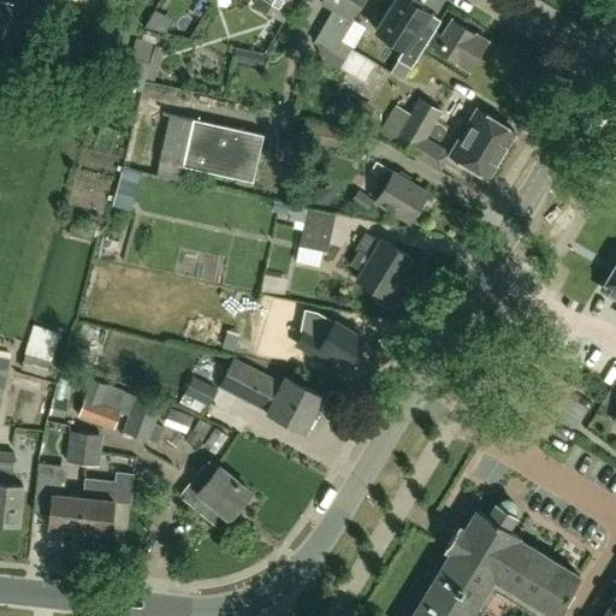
[(254,0),(253,4),(282,21),(294,0),(254,0)]
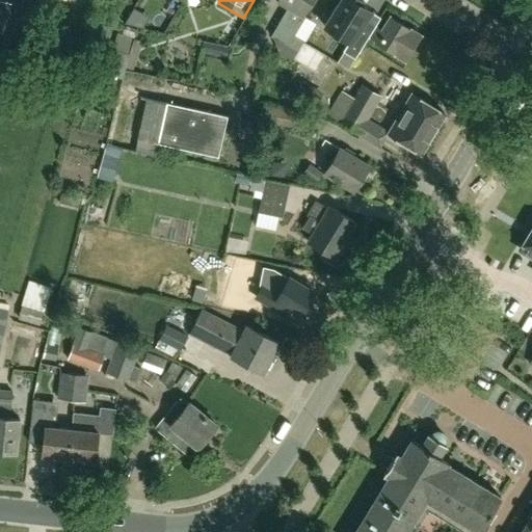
[(275,0),(290,8),(273,34),(278,52),(292,59),(311,27),(323,6),(312,0),(275,0)]
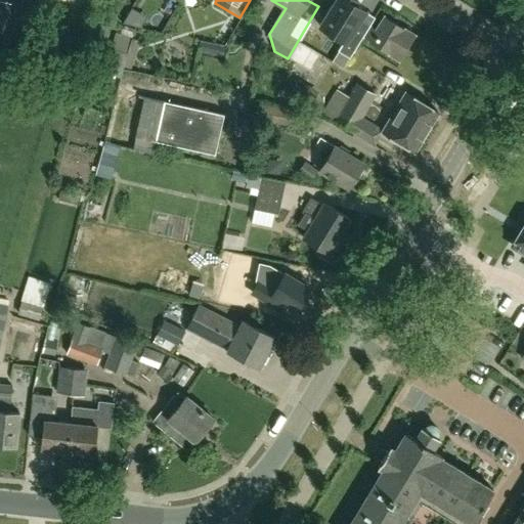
[(354,0),(335,0),(318,27),(342,41),(336,50),(347,57),(366,26),(356,19),(363,9),(353,3),(354,0)]
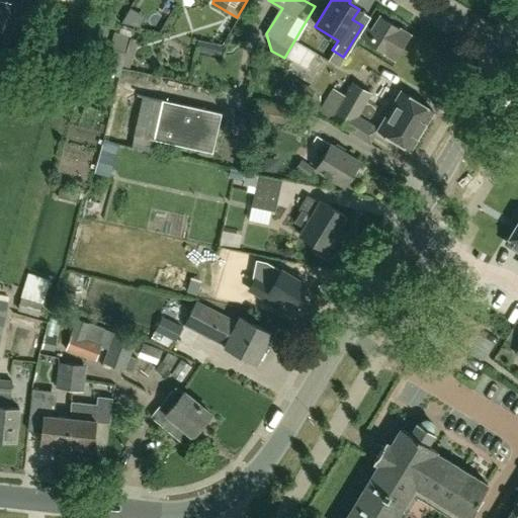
[(69,20),(72,12),(58,7),(55,14),(69,20)]
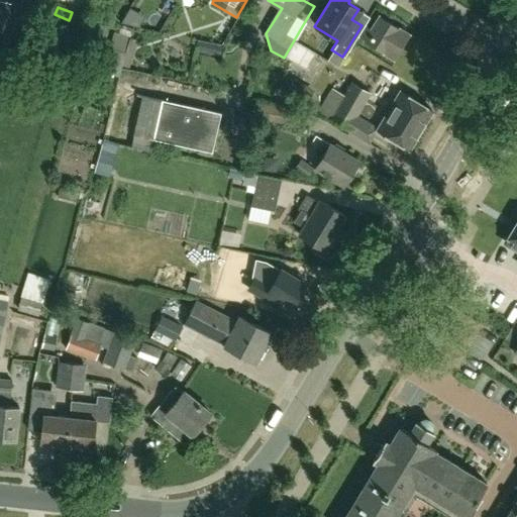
[(399,27),(398,28),(378,16),(370,29),(365,25),(357,36),(364,40),(382,52),(381,54),(393,62),(410,34),(399,27)]
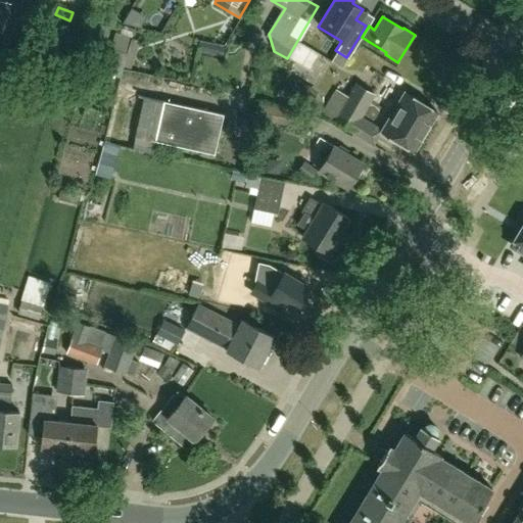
[(328,63),(311,74),(322,92),(339,82),(328,63)]
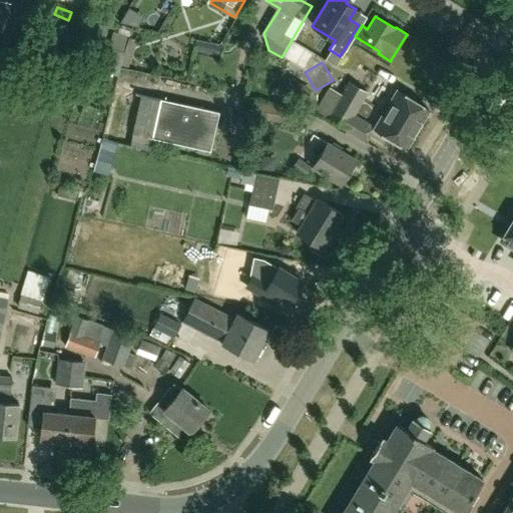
[(340,93),(328,87),(315,110),(347,129),(368,92),(347,80),(340,93)]
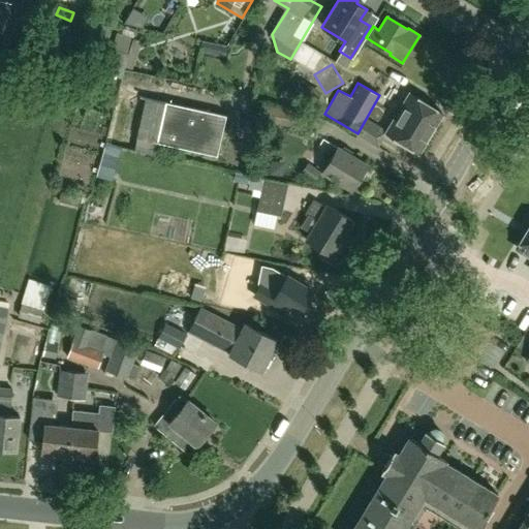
[(224,115),(164,100),(128,92),(126,99),(124,99),(114,145),(155,154),(158,142),(215,155),(224,115)]
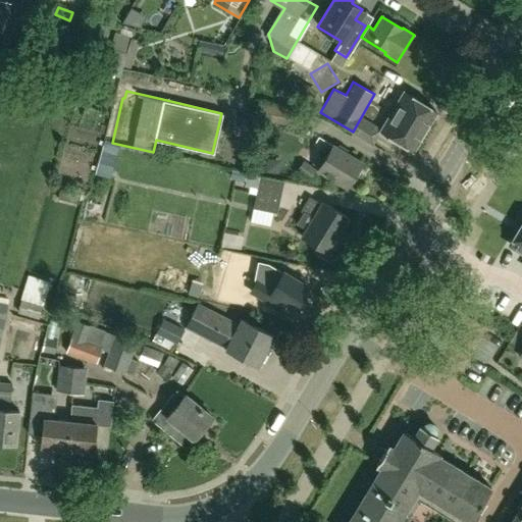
[(411,150),(434,111),(403,93),(380,132),(411,150)]
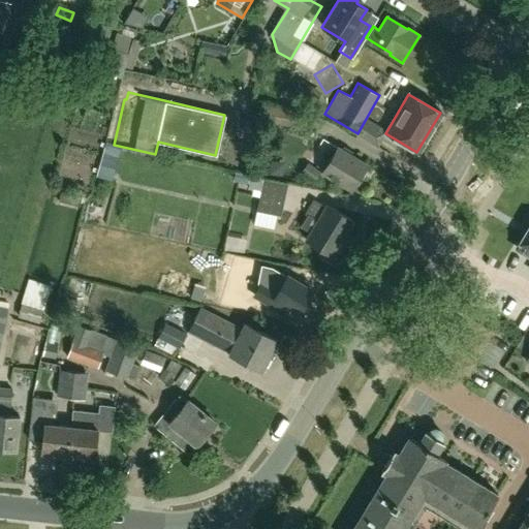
[(258,120),(293,126),(297,111),(261,103),(258,120)]
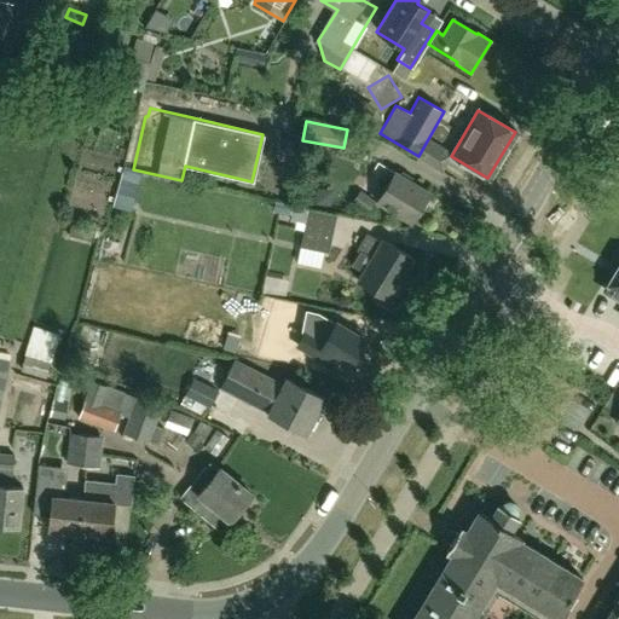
[(410,221),(427,191),(394,172),(376,202),(410,221)]
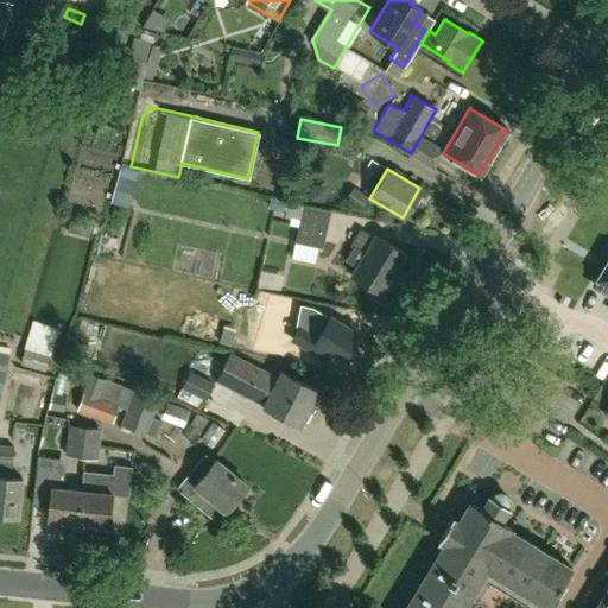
[(122,207),(143,208),(143,181),(124,181),(122,207)]
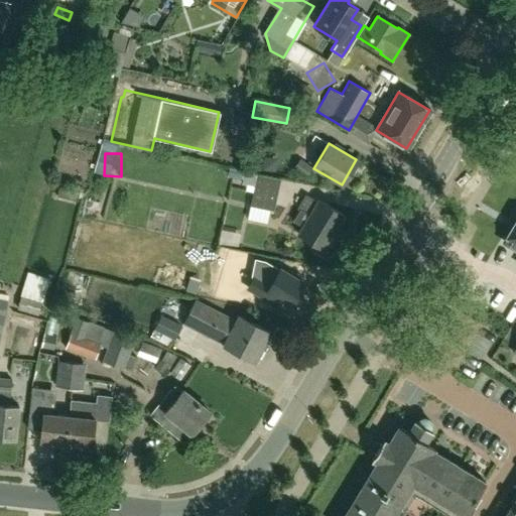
[(254,186),(250,205),(273,211),(279,179),(237,170),(235,177),(242,178),(240,183),(254,186)]
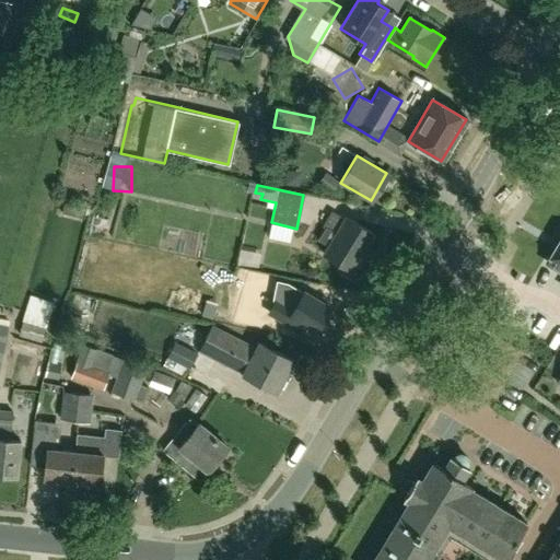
[(351,271),(373,234),(346,218),(345,220),(331,212),(323,226),(326,229),(318,241),(328,246),(323,255),(351,271)]
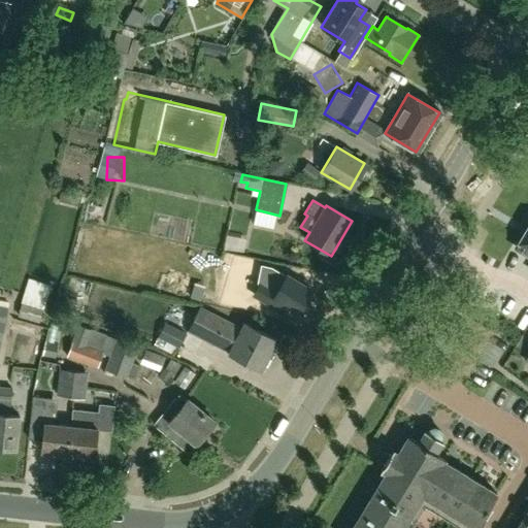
[(265,215),(262,230),(282,234),(286,219),(265,215)]
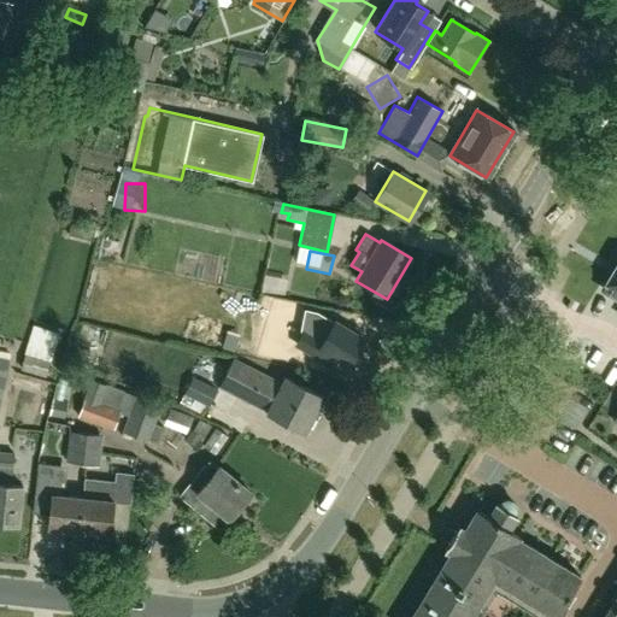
[(616,256),(612,265),(616,268),(604,289),(616,297),(616,256)]
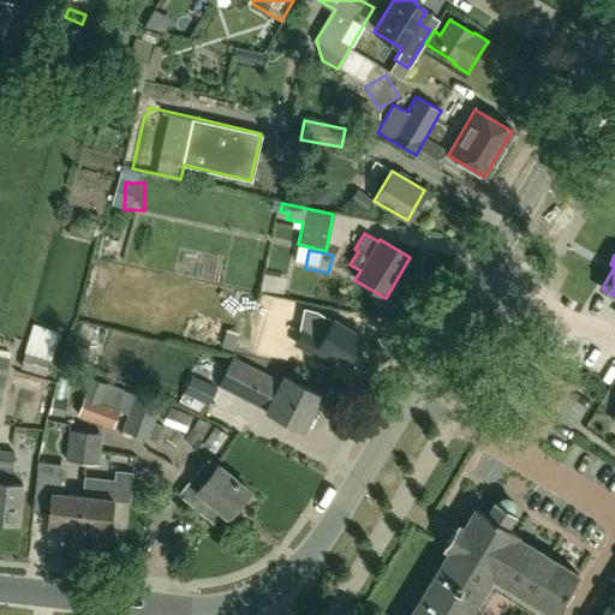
[(345,365),(360,339),(332,321),(320,341),(303,330),(296,344),(327,363),(332,357),(345,365)]
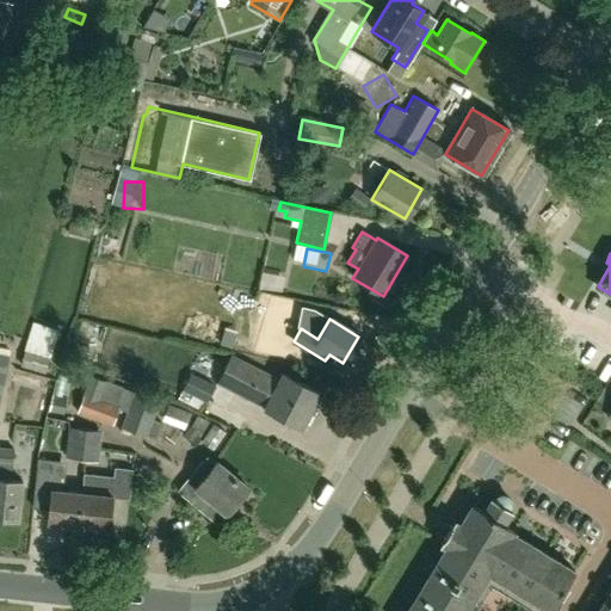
[(284,362),(292,329),(264,322),(255,355),(284,362)]
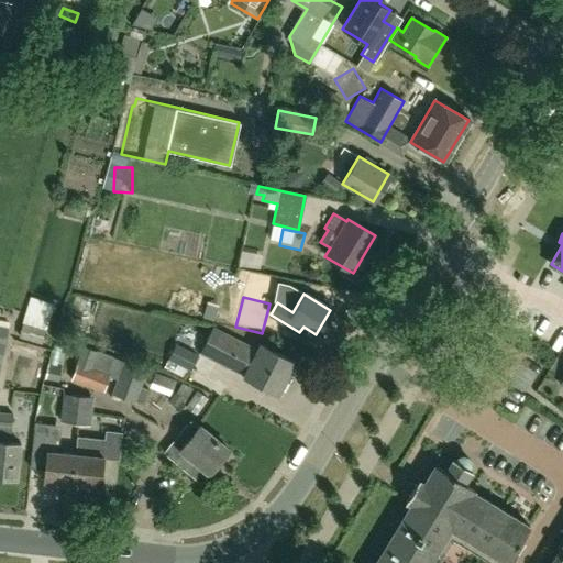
[(33,329),(56,333),(62,307),(39,302),(33,329)]
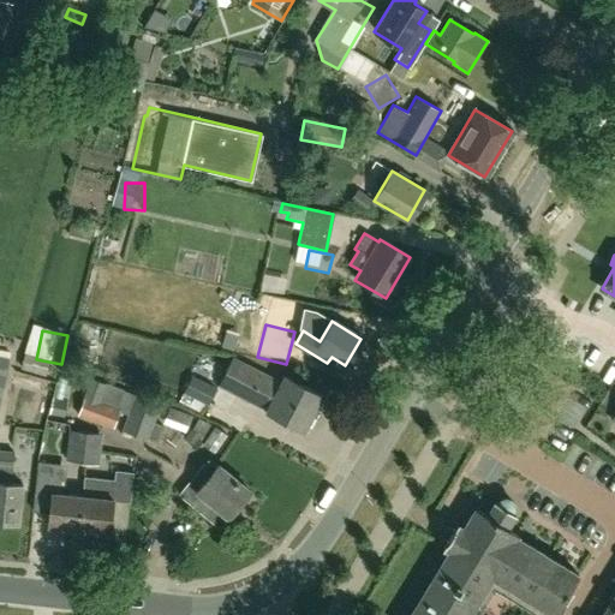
[(0,350),(0,395),(1,388),(10,352),(0,350)]
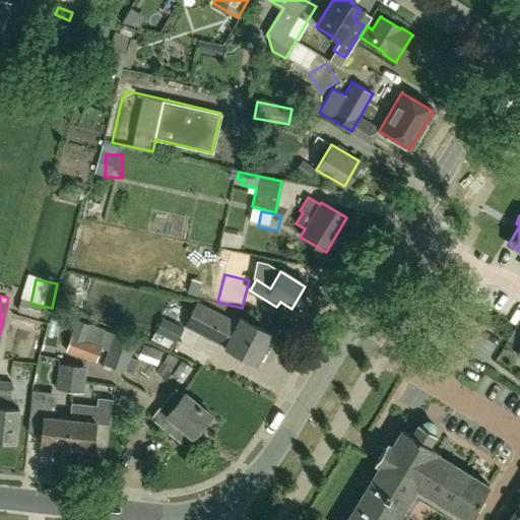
[(225,345),(238,323),(196,302),(184,324),(225,345)]
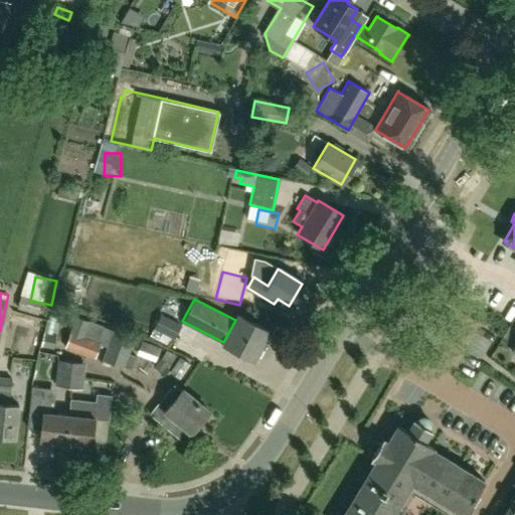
[(153,328),(173,339),(181,325),(161,315),(153,328)]
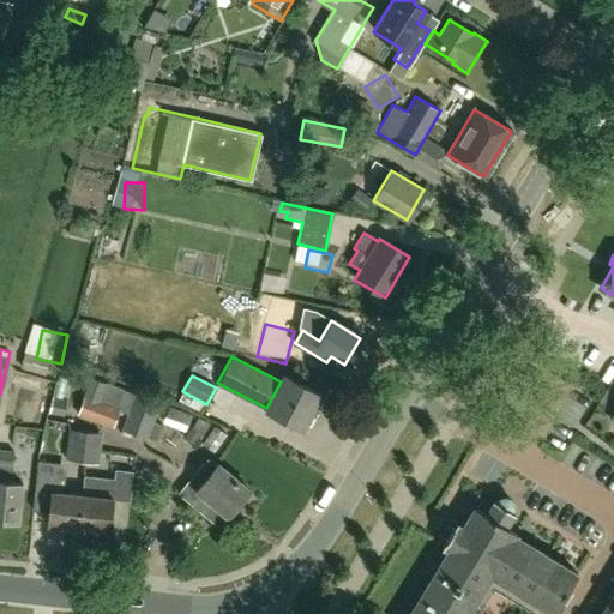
[(321,402),(317,399),(320,393),(283,375),(281,381),(266,408),(265,410),(302,429),(305,423),(309,426),(321,402)]
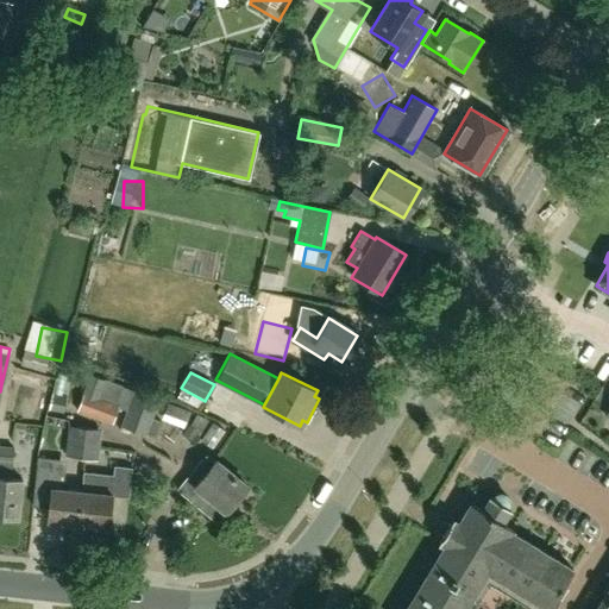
[(146,434),(155,438),(159,422),(152,419),(157,407),(155,406),(156,400),(158,394),(144,388),(142,393),(89,375),(76,412),(111,424),(118,408),(125,410),(119,427),(145,435),(146,434)]
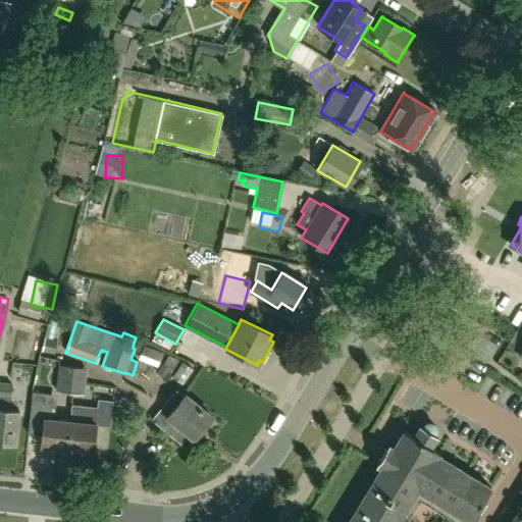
[(55,390),(83,395),(86,369),(58,365),(55,390)]
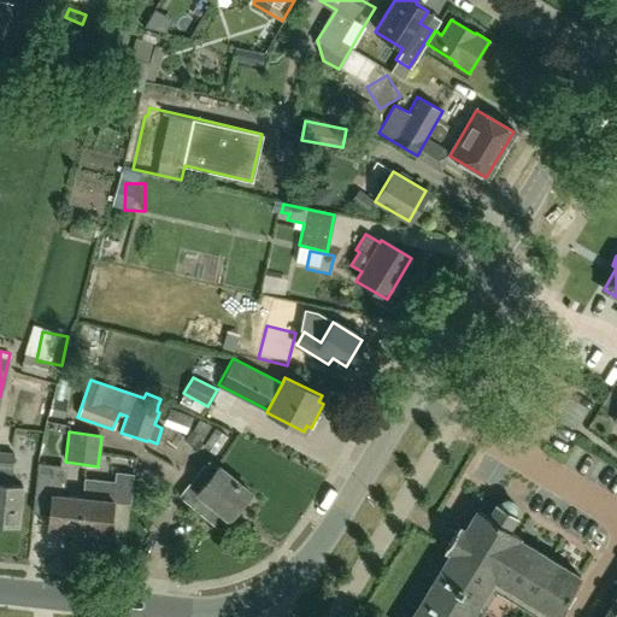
[(22,485),(11,483),(13,453),(0,451),(0,522),(17,524),(22,485)]
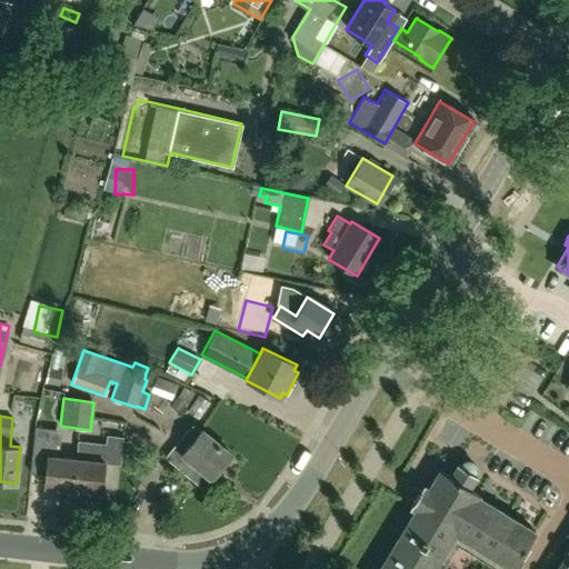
[(231,455),(201,430),(201,431),(192,425),(166,457),(175,465),(203,489),(231,455)]
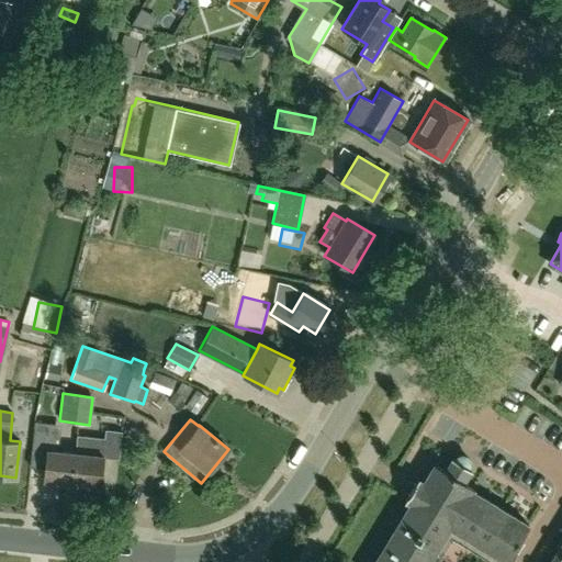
[(71,483),(75,453),(57,451),(60,424),(51,423),(34,422),(31,450),(43,451),(46,451),(43,481),(71,483)]
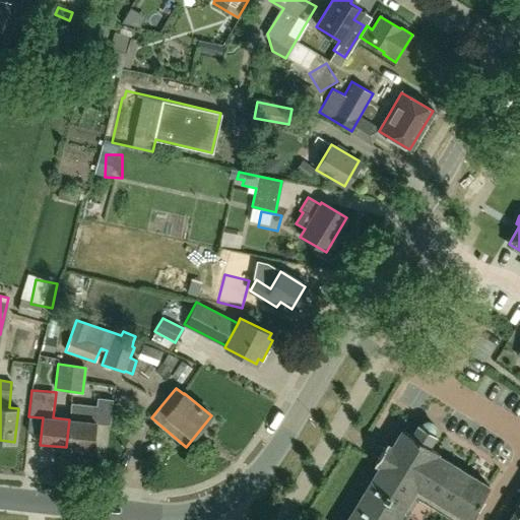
[(92,450),(94,424),(109,425),(112,399),(104,397),(104,398),(96,398),(96,405),(86,404),(71,403),(69,419),(66,447),(92,450)]
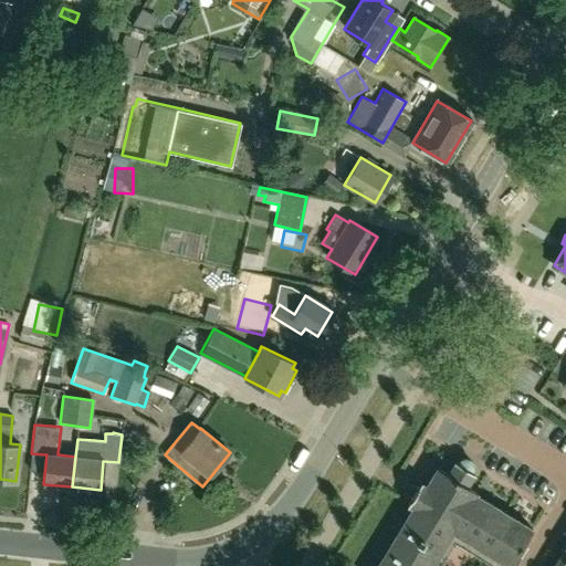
[(503,562),(510,565),(532,530),(475,494),(478,491),(467,484),(474,472),(472,471),(473,468),(472,463),(470,460),(468,459),(465,459),(461,460),(459,462),(456,461),(448,474),(438,468),(427,486),(420,482),(407,504),(412,506),(376,565),(431,565),(452,532),(482,549),(480,553),(501,565),(503,562)]
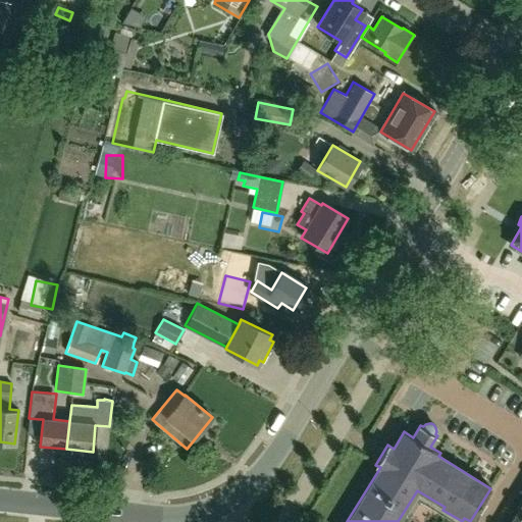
[(521,521),(521,505),(519,510),(511,521),(521,521)]
